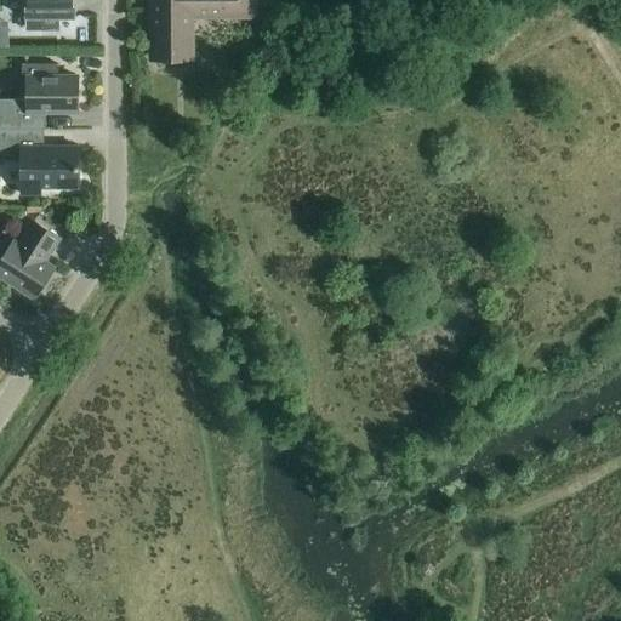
[(27,0),(27,17),(22,17),(22,18),(27,18),(27,30),(57,30),(57,18),(78,18),(78,17),(73,17),(72,0),(27,0)]
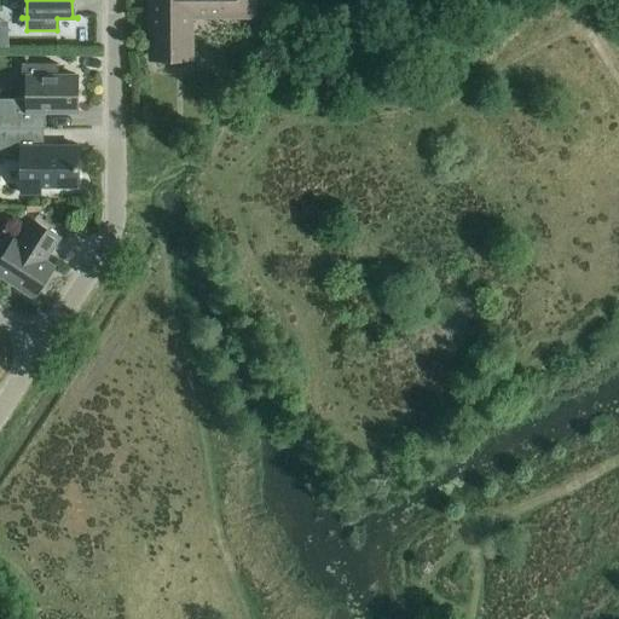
[(149,0),(150,55),(167,55),(167,61),(191,61),(191,18),(220,18),(221,18),(254,18),(254,0),(149,0)]
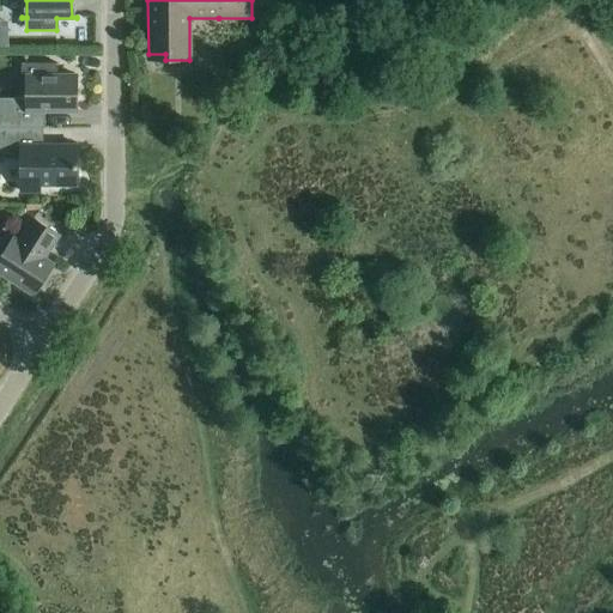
[(0,99),(0,129),(43,129),(43,113),(77,113),(77,77),(56,77),(56,65),(22,65),(22,80),(26,80),(26,99),(0,99)]
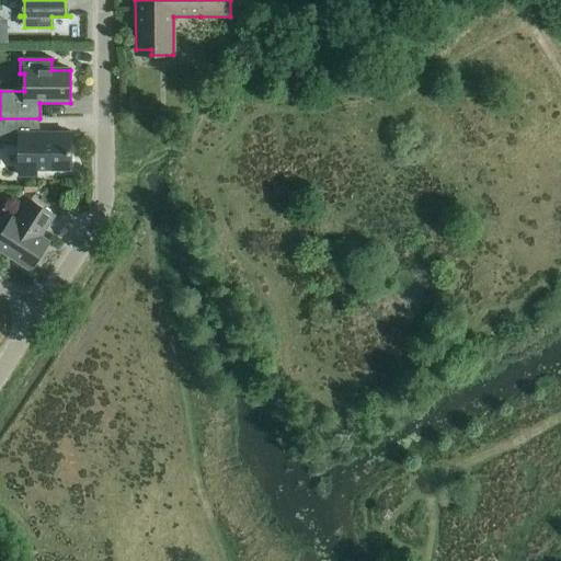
[(39,118),(0,118),(0,147),(19,147),(19,176),(36,176),(36,171),(70,171),(70,134),(39,134),(39,118)]
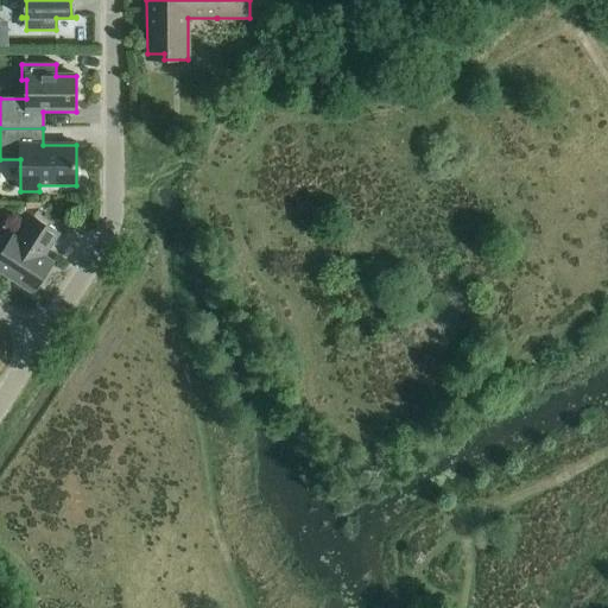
[(0,255),(0,272),(33,293),(52,264),(43,258),(58,234),(33,219),(18,241),(12,238),(0,255)]
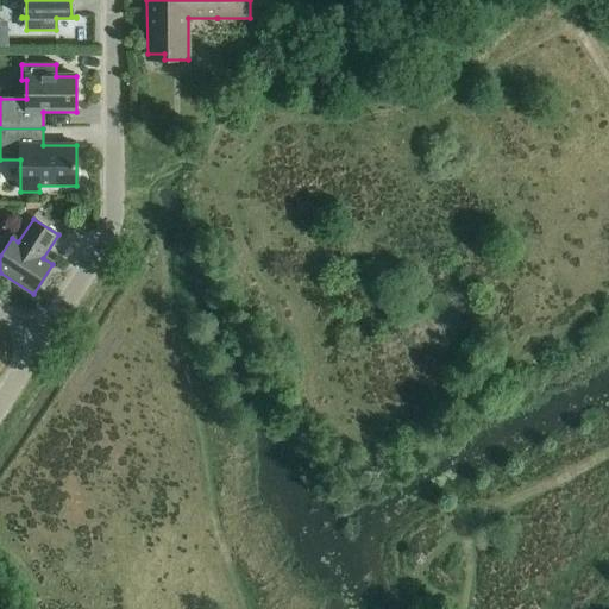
All buildings are outlined.
